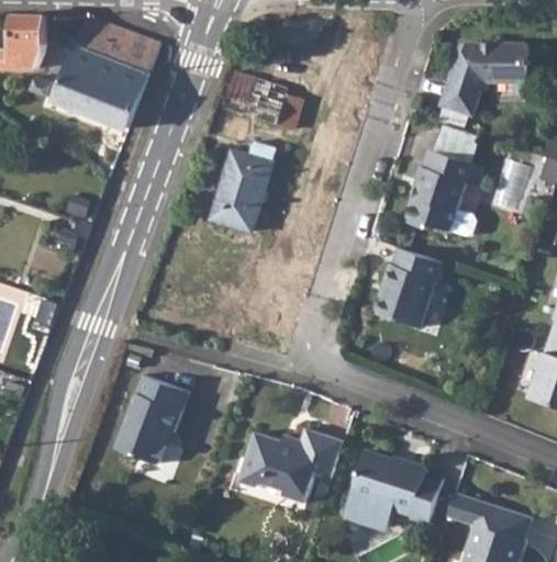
[(12,49),(3,49),(3,66),(36,66),(43,47),(43,14),(13,13),(12,49)]
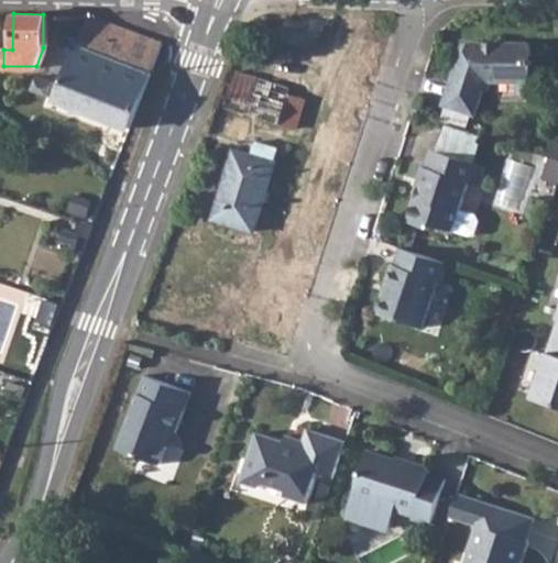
[(87,14),(55,99),(127,128),(131,113),(144,79),(159,42),(138,32),(108,22),(93,15),(87,14)]
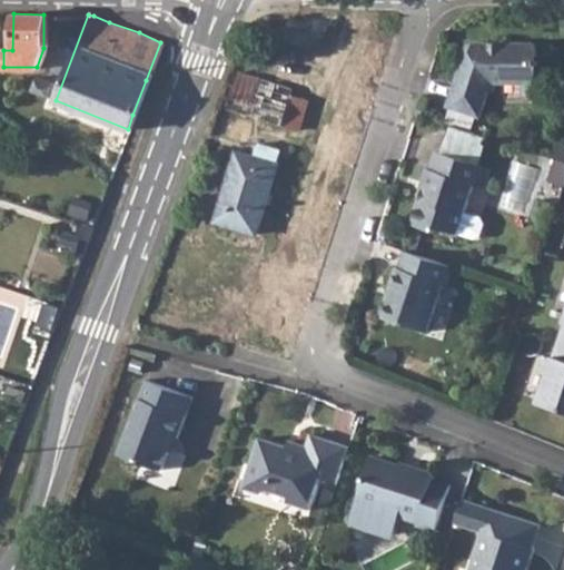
[(278,17),(275,32),(310,32),(330,33),(334,17),(278,17)]
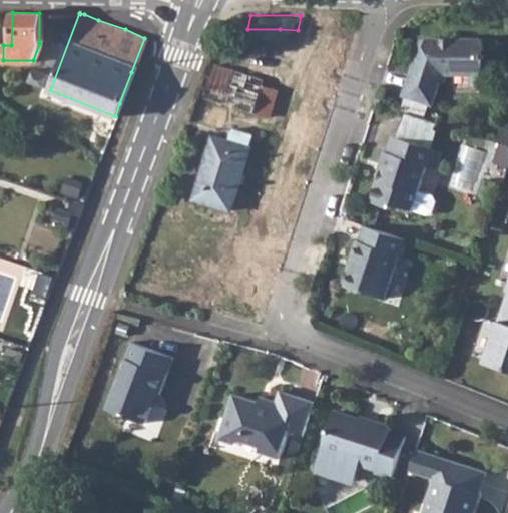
[(247,29),(237,73),(261,78),(268,79),(280,29),(247,29)]
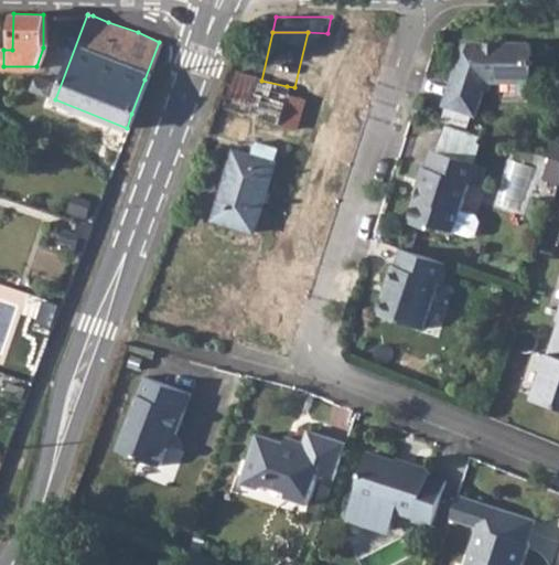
[(461,43),(459,50),(473,54),(476,44),(461,43)]
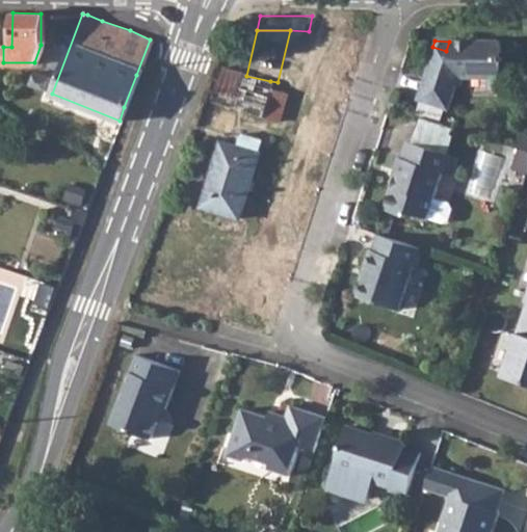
[(446,51),(432,47),(415,100),(446,110),(455,85),(460,86),(464,78),(500,78),(502,67),(498,68),(498,54),(501,54),(498,42),(449,42),(446,51)]
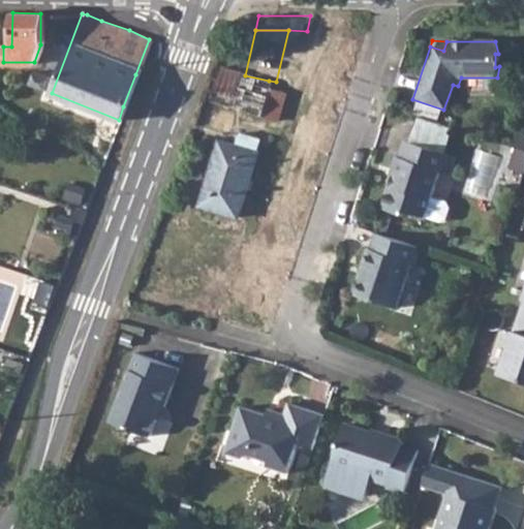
[(269,81),(245,75),(220,66),(209,101),(272,121),(280,93),(267,88),(269,81)]
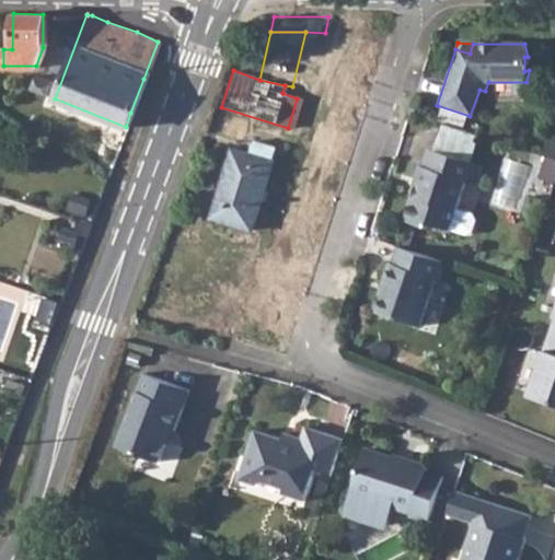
[(440,124),(431,151),(469,163),(477,136),(440,124)]
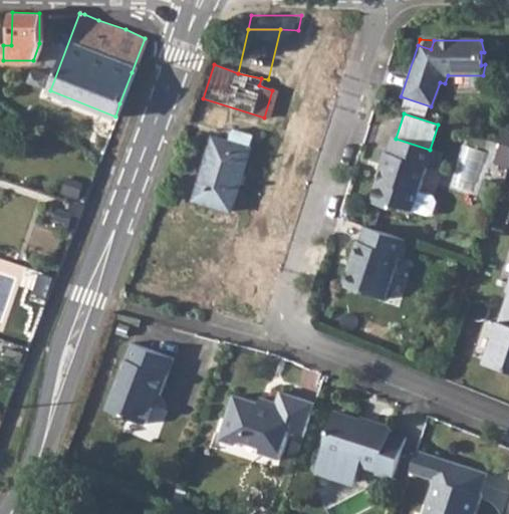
[(230,127),(225,143),(246,149),(251,135),(230,127)]
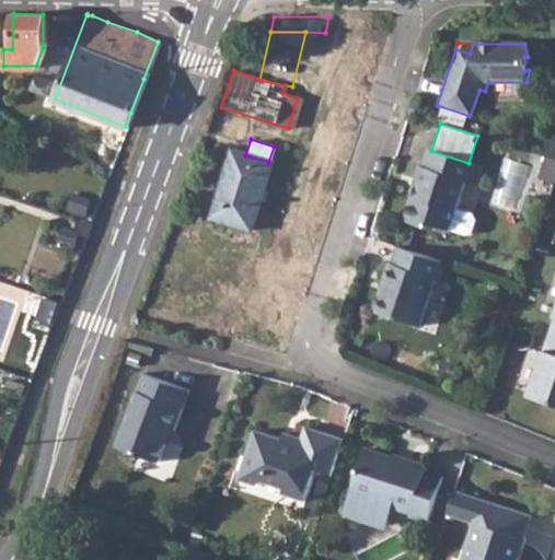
[(554,143),(545,141),(540,156),(554,161),(554,143)]
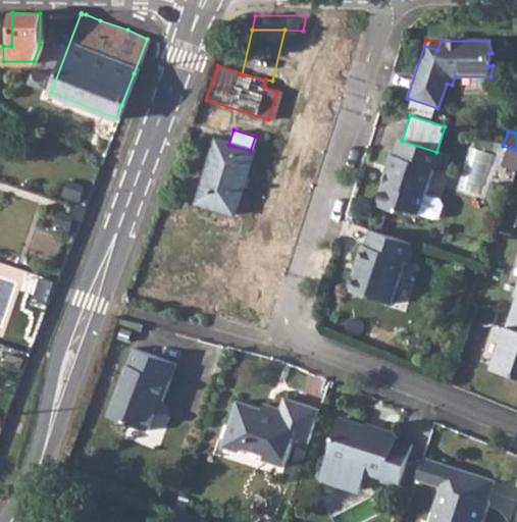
[(386,172),(375,206),(396,213),(402,210),(419,215),(419,214),(434,219),(440,216),(444,206),(441,201),(425,196),(433,170),(443,174),(449,156),(397,140),(392,156),(389,155),(382,171),(386,172)]
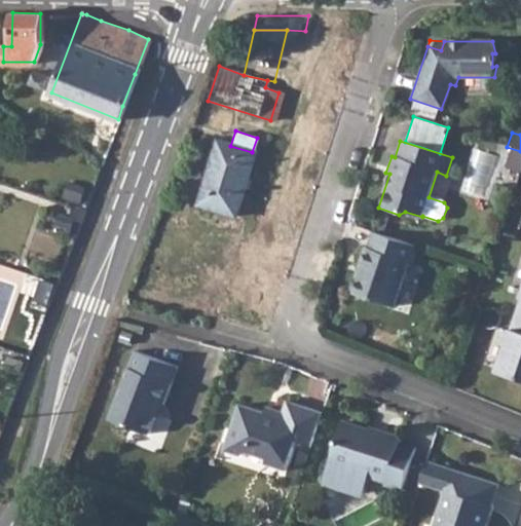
[(252,152),(230,146),(216,142),(197,204),(233,216),(252,152)]
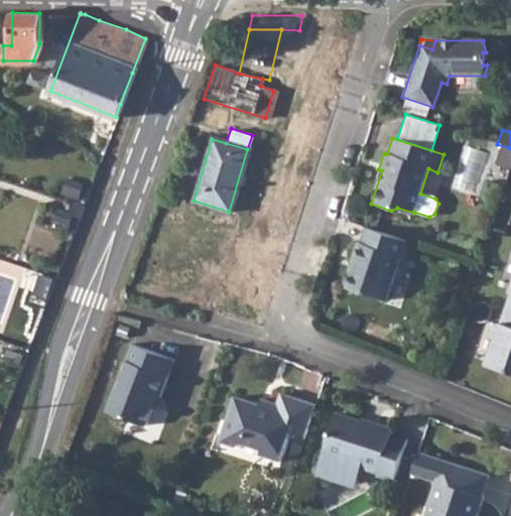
[(407,242),(364,228),(359,244),(355,243),(349,261),(353,262),(345,287),(384,301),(399,257),(402,258),(407,242)]
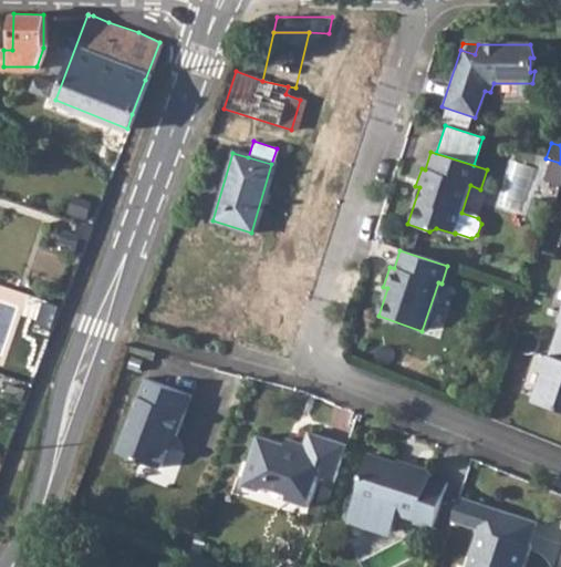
[(560,310),(560,274),(550,309),(560,312),(560,310)]
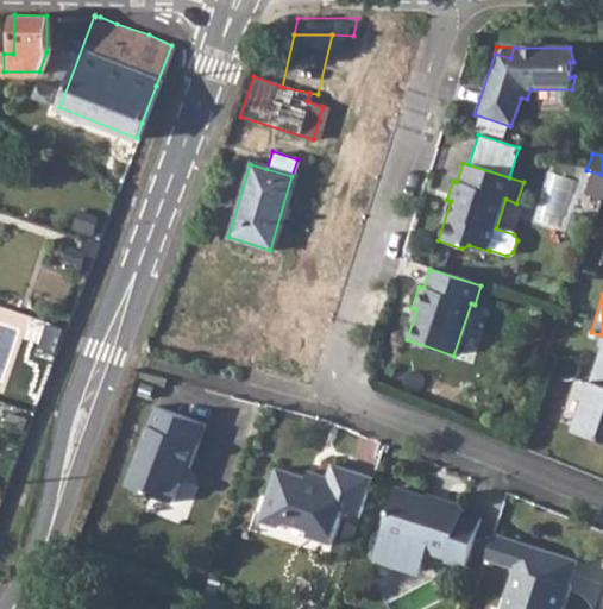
[(602,336),(571,431),(602,441),(602,336)]
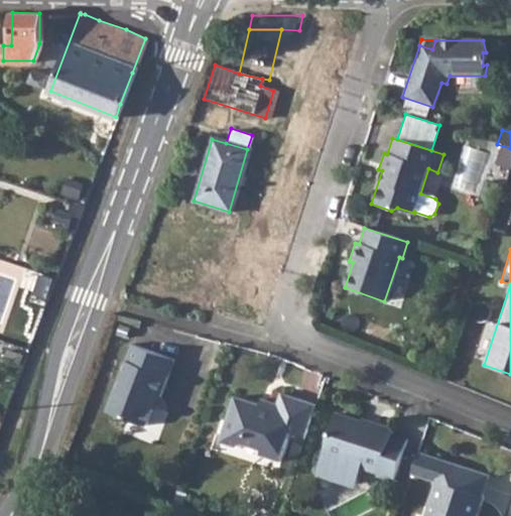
[(173,362),(131,346),(107,414),(146,427),(157,399),(160,399),(173,362)]
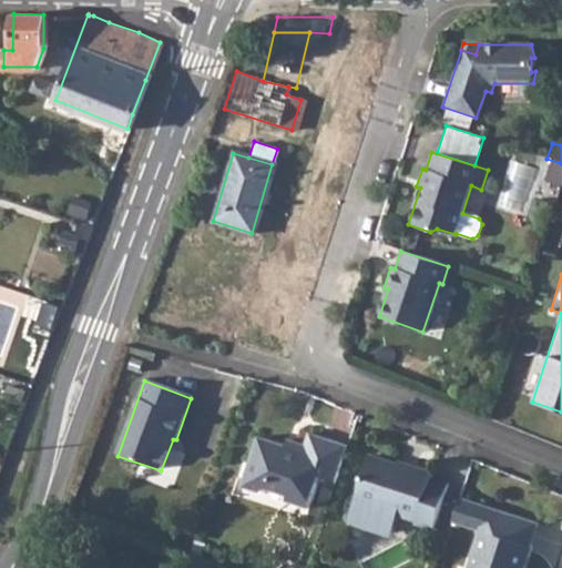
[(318,476),(334,480),(345,446),(307,434),(302,449),(287,444),(286,448),(254,437),(238,485),(257,492),(264,488),(285,495),(284,500),(307,507),(318,476)]
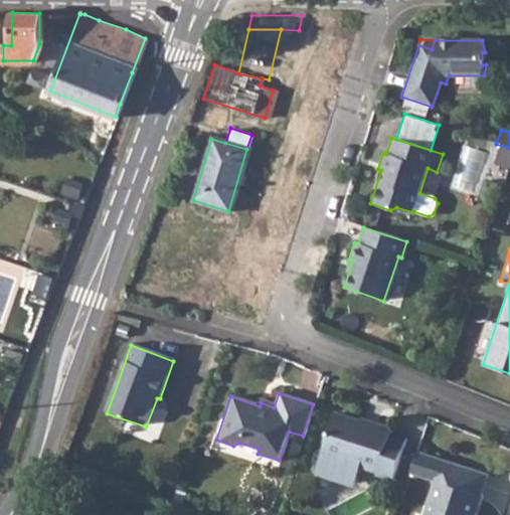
[(332,414),(319,454),(375,472),(374,477),(390,482),(404,441),(388,436),(390,431),(372,424),(370,430),(359,425),(359,423),(332,414)]
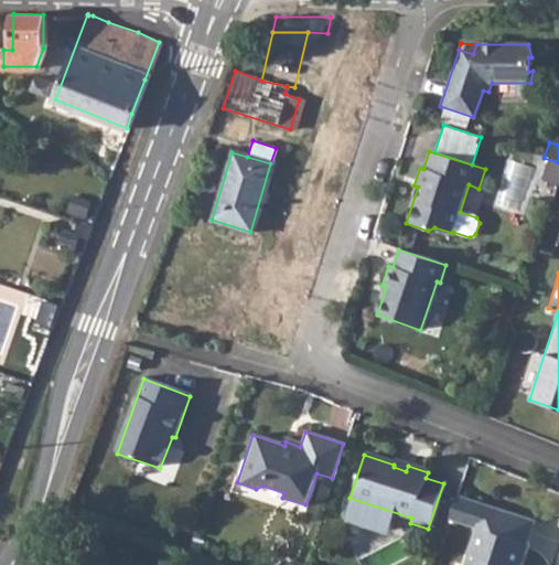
[(530,521),(455,496),(448,519),(475,529),(462,564),(518,564),(525,544),(524,544),(530,521)]
